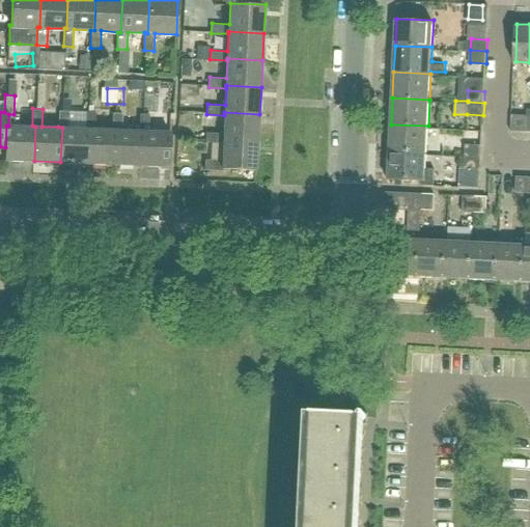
[(88,129),(85,128),(68,128),(70,110),(59,109),(58,127),(62,128),(60,162),(87,163),(88,129)]
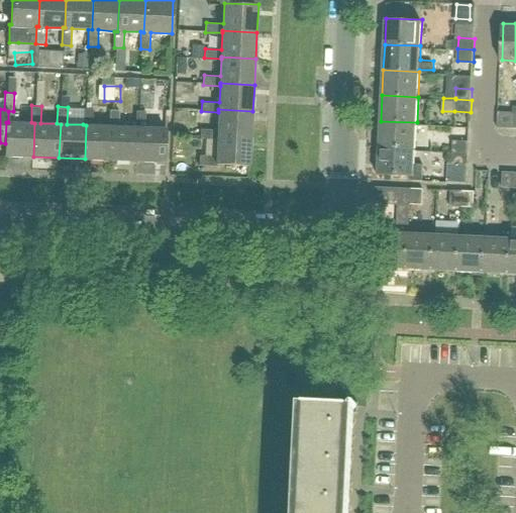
[(113,126),(110,126),(93,125),(94,108),(84,107),(83,124),(86,125),(85,159),(112,160),(113,126)]
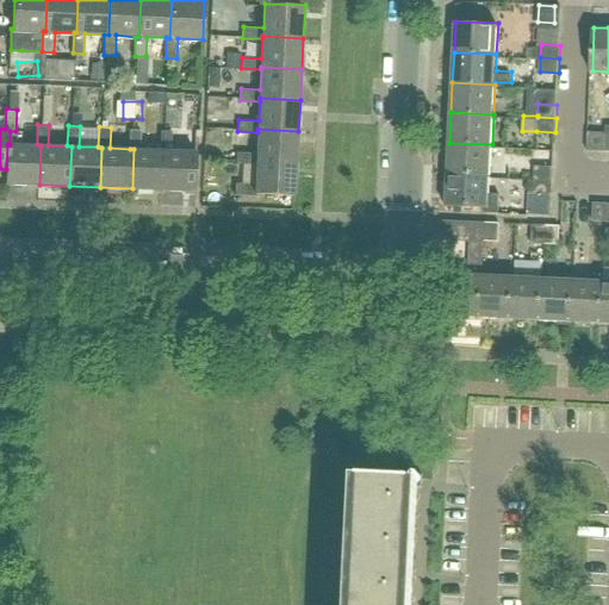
[(165,149),(161,149),(141,149),(142,129),(130,128),(130,149),(134,149),(132,188),(163,188),(165,149)]
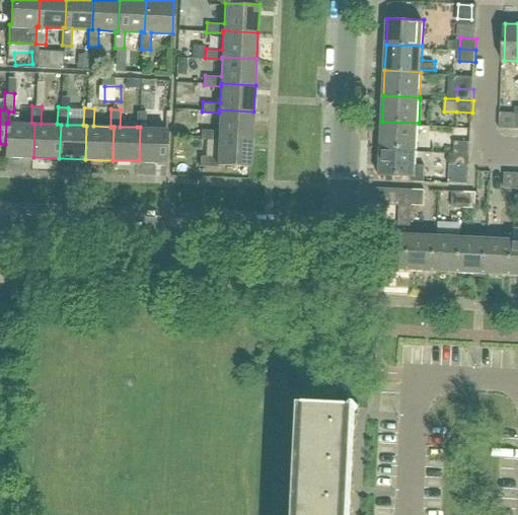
[(140,127),(139,160),(165,161),(166,129),(146,128),(147,111),(137,109),(137,127),(140,127)]
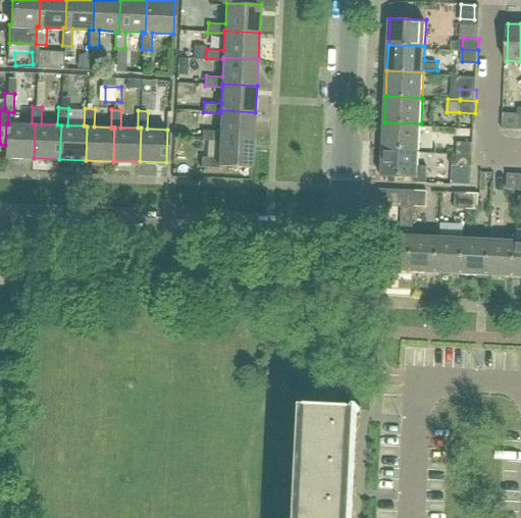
[(219,137),(254,139),(255,112),(220,110),(220,113),(219,130),(203,128),(202,139),(219,140),(219,137)]
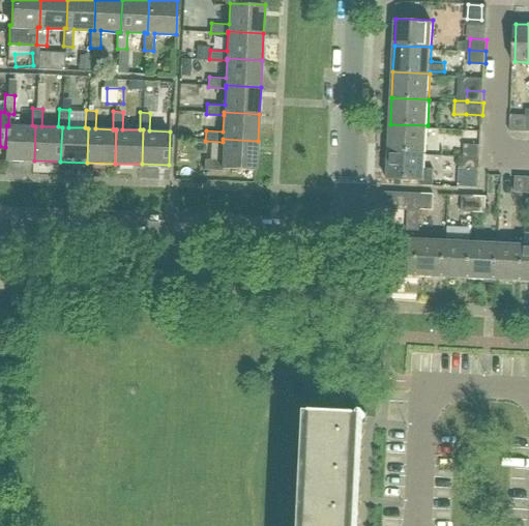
[(510,128),(528,129),(528,113),(511,113),(510,128)]
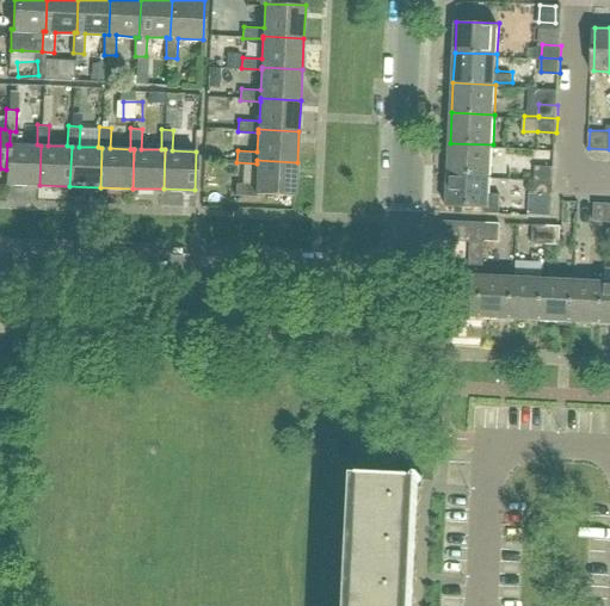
[(491,175),(493,144),(450,143),(449,173),(491,175)]
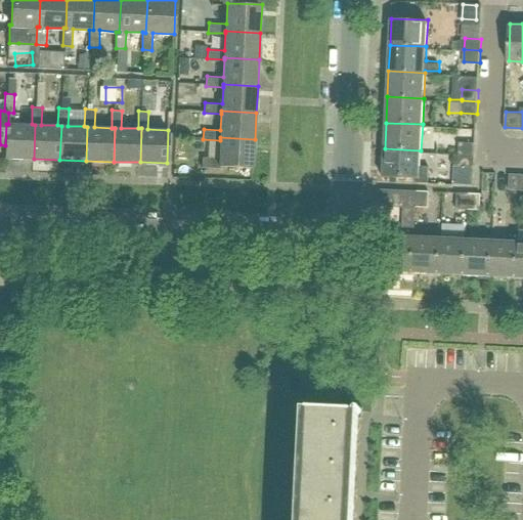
[(35,125),(32,124),(8,124),(6,124),(5,145),(5,158),(34,159),(35,125)]
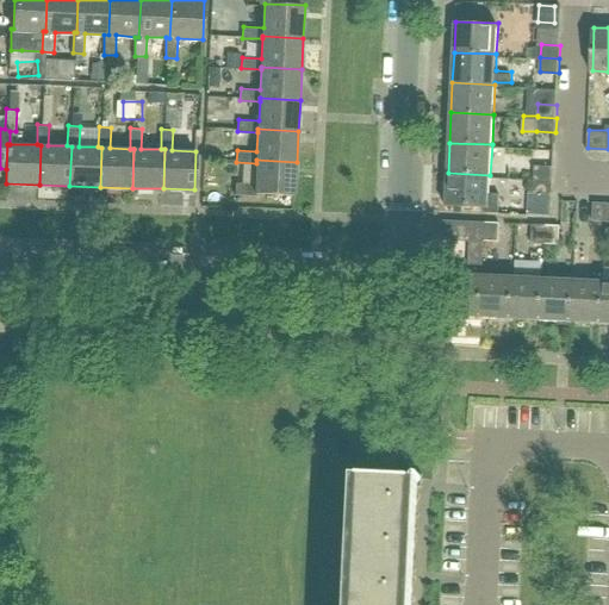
[(236,181),(235,193),(256,194),(256,192),(294,193),(297,162),(256,160),(256,163),(255,182),(236,181)]
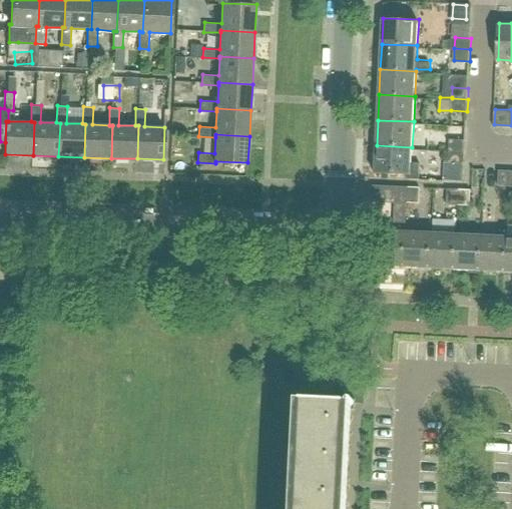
[(450,137),(450,149),(465,150),(466,138),(450,137)]
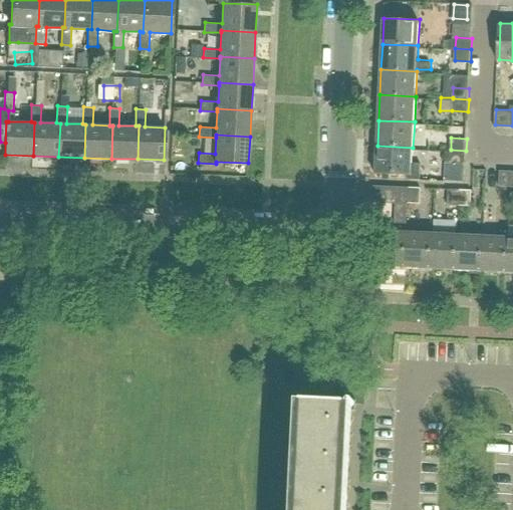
[(413,148),(377,146),(375,172),(411,174),(411,178),(421,178),(422,161),(413,161),(413,148)]
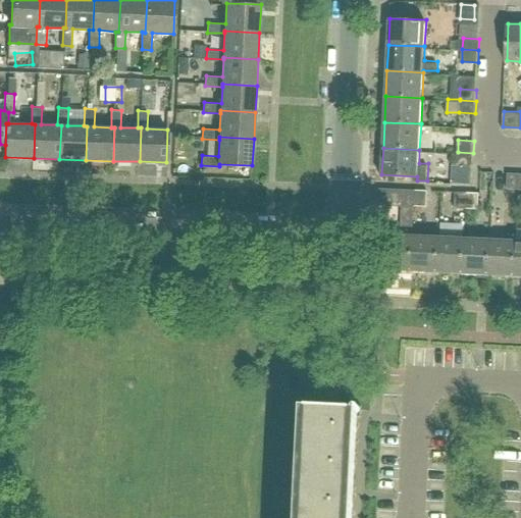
[(473,153),(458,152),(457,163),(473,164),(473,153)]
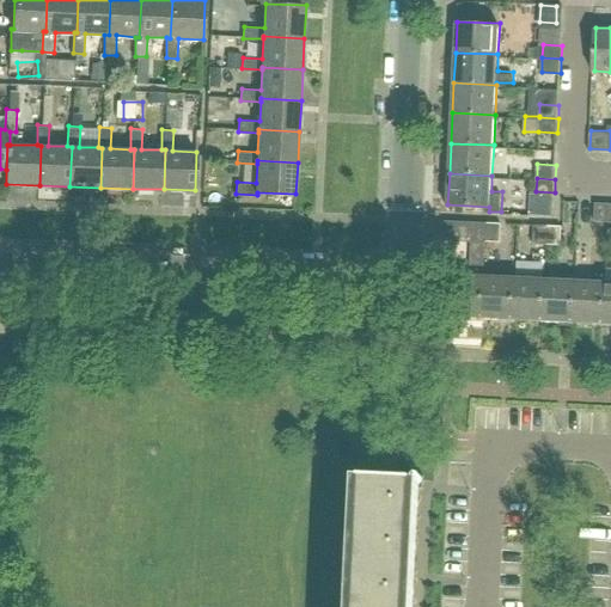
[(594,220),(609,221),(610,202),(596,201),(594,220)]
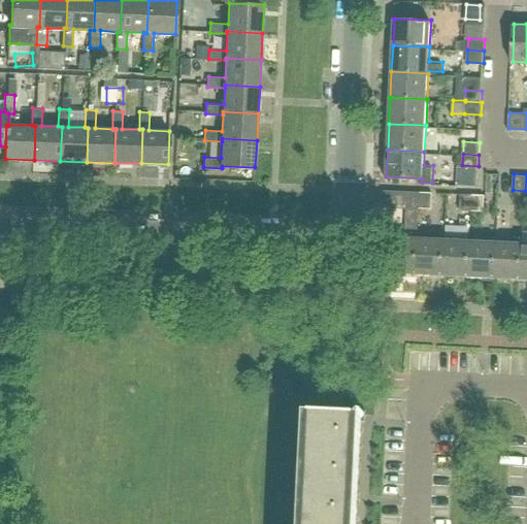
[(408,205),(421,206),(421,191),(409,190),(408,205)]
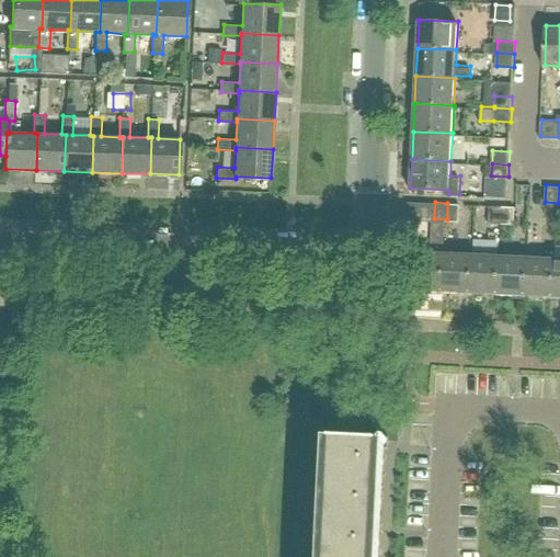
[(460,203),(447,203),(447,219),(459,220),(460,203)]
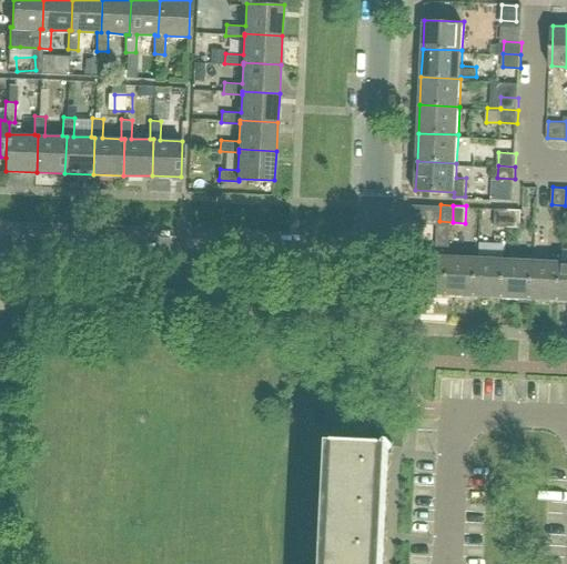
[(495,224),(508,224),(509,208),(496,207),(495,224)]
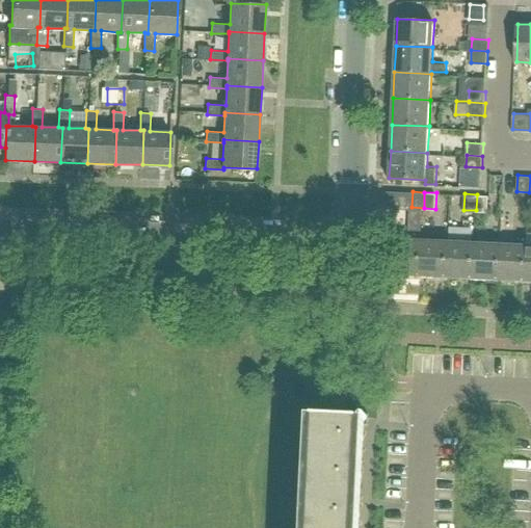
[(488,195),(477,194),(476,210),(488,211),(488,195)]
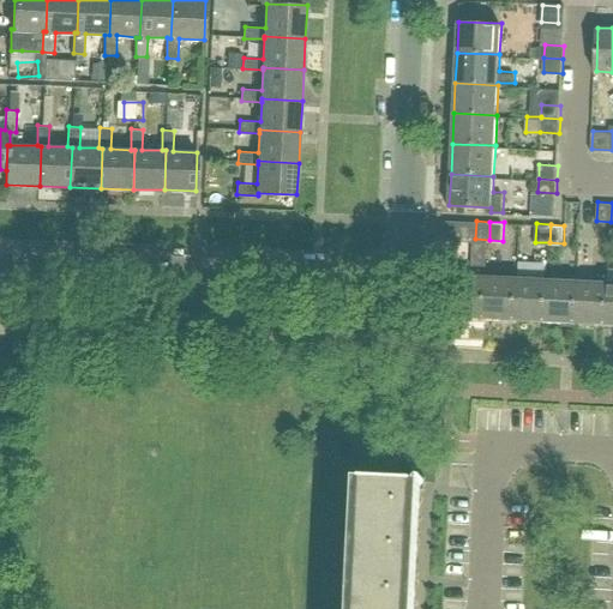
[(454,317),(485,318),(487,275),(456,273),(454,317)]
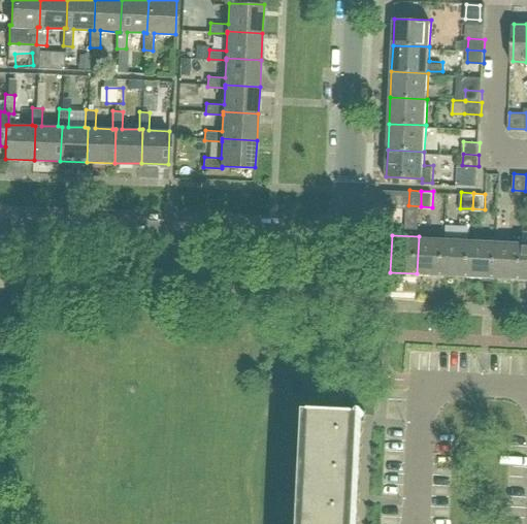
[(445,238),(419,236),(417,273),(443,274),(445,238)]
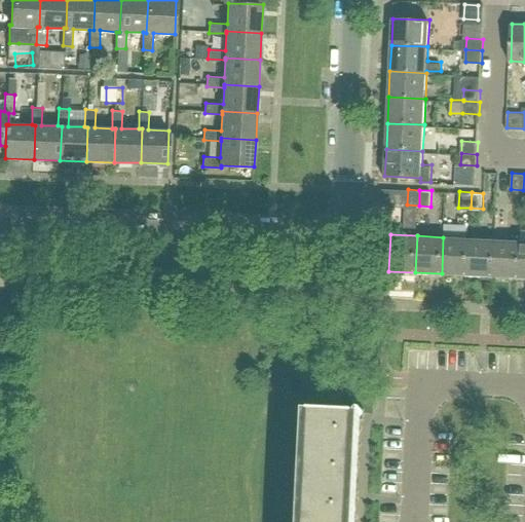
[(470,238),(443,237),(442,273),(467,274),(470,238)]
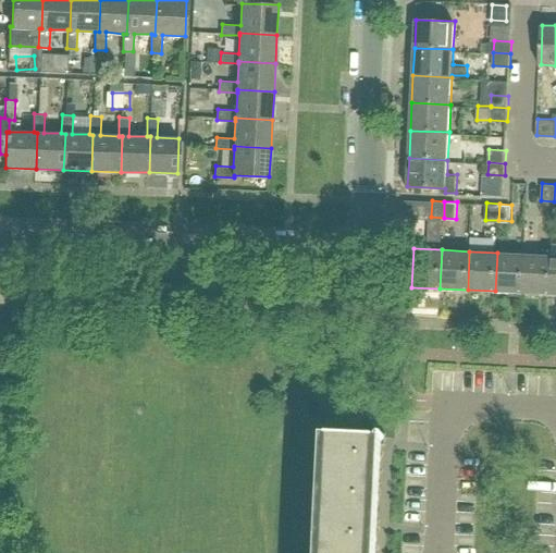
[(524,254),(497,253),(495,291),(522,293),(524,254)]
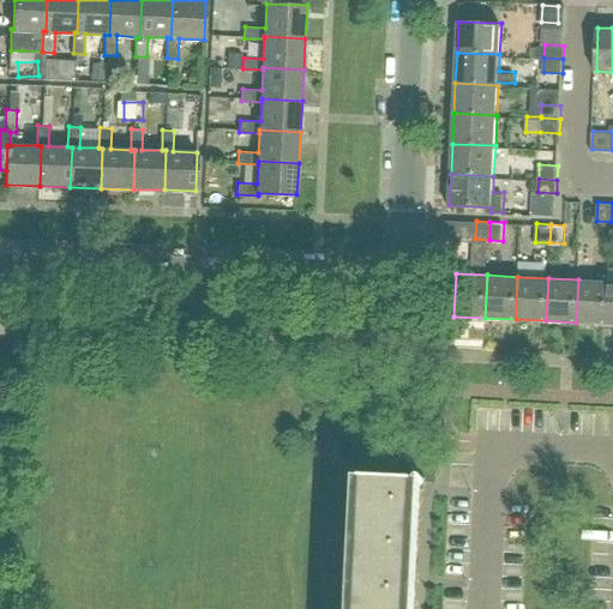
[(608,281),(578,279),(576,323),(606,324),(608,281)]
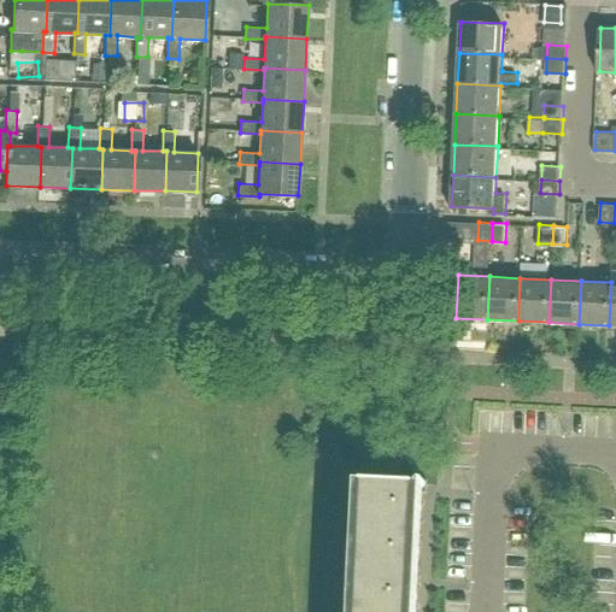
[(417,611),(423,481),(358,478),(351,611),(417,611)]
